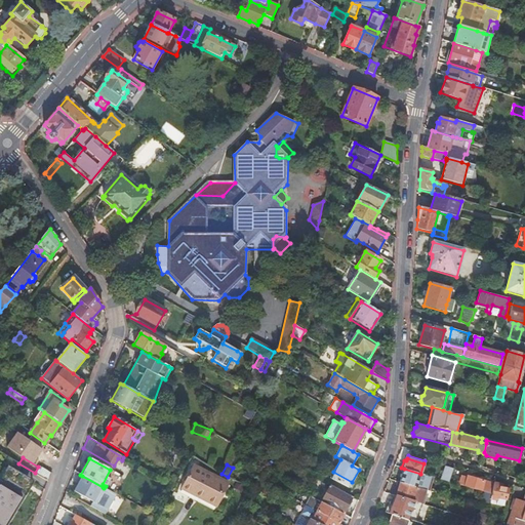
[(48,481),(51,474),(38,467),(35,473),(48,481)]
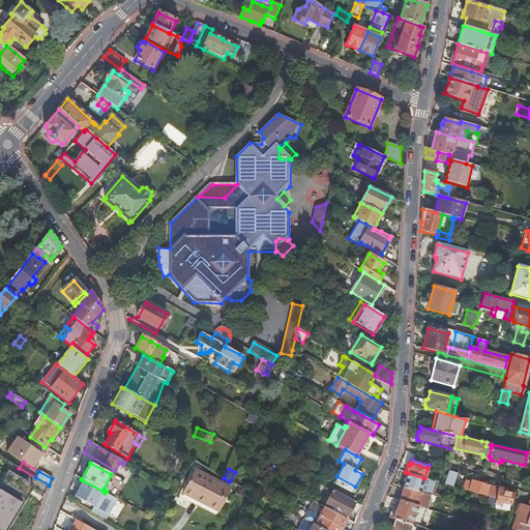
[(195,471),(184,491),(183,493),(201,502),(218,511),(230,490),(195,471)]
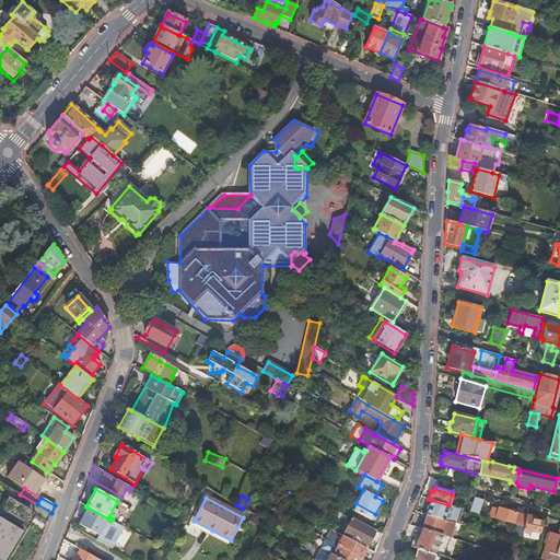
[(479,514),(483,501),(475,498),(470,512),(479,514)]
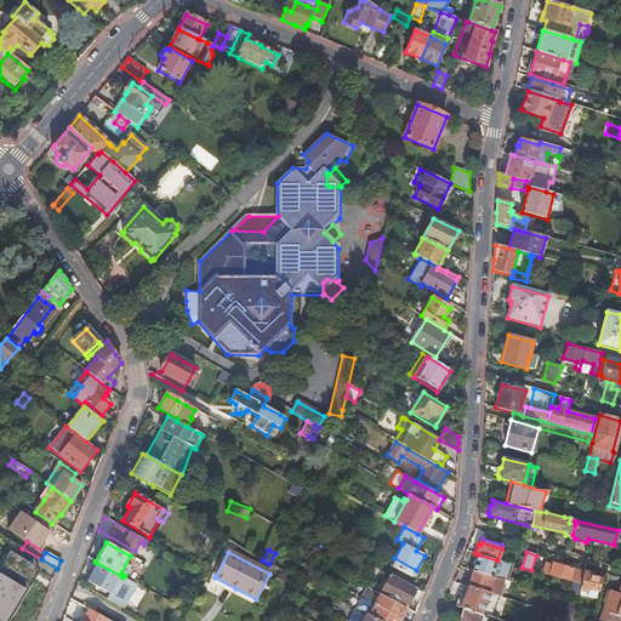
[(24,563),(10,553),(0,569),(0,620),(4,620),(7,616),(6,616),(18,596),(20,597),(29,581),(21,576),(21,577),(17,575),(24,563)]
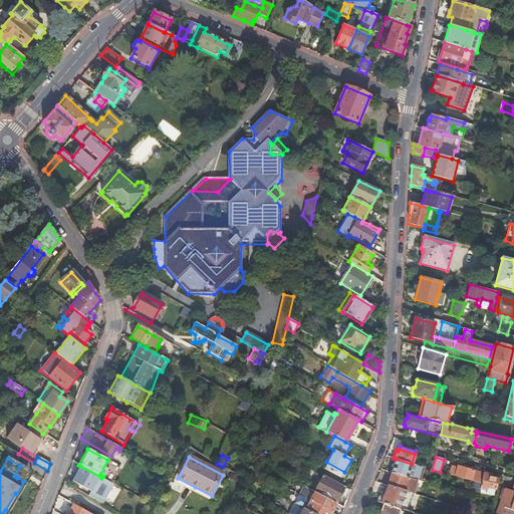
[(420,481),(425,467),(412,464),(396,459),(392,472),(408,478),(417,480),(420,481)]
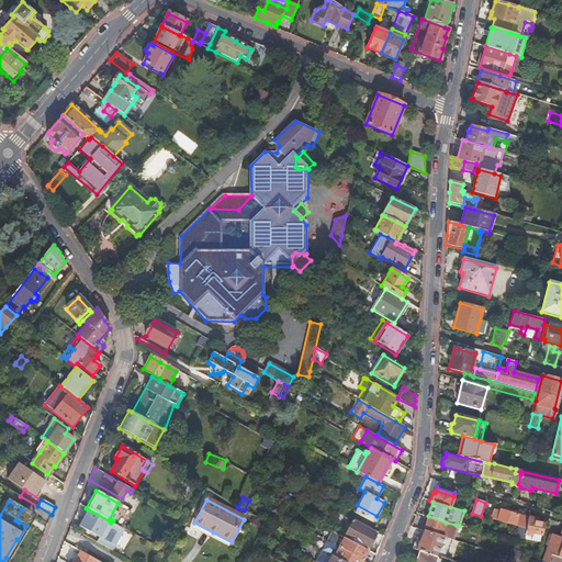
[(377,516),(357,505),(353,514),(372,524),(377,516)]
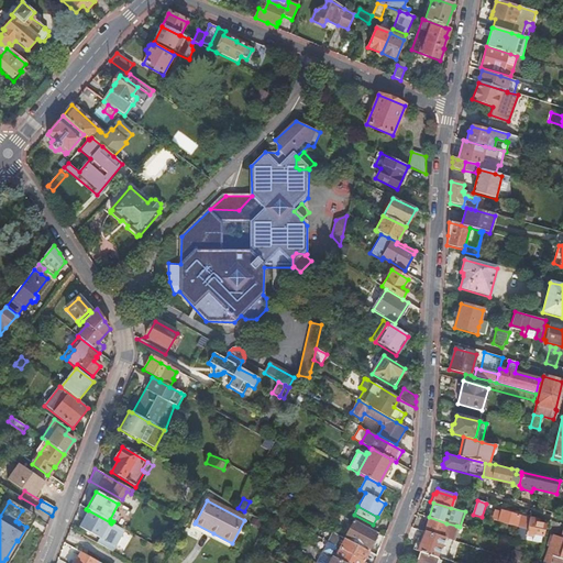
[(7,562),(35,518),(22,510),(15,521),(19,523),(19,522),(26,527),(18,541),(17,540),(6,559),(7,559),(3,562),(7,562)]
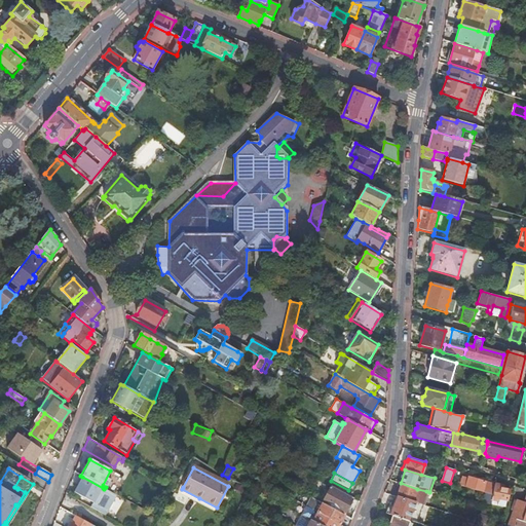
[(99,494),(103,488),(82,477),(74,493),(94,503),(97,497),(100,499),(102,495),(99,494)]
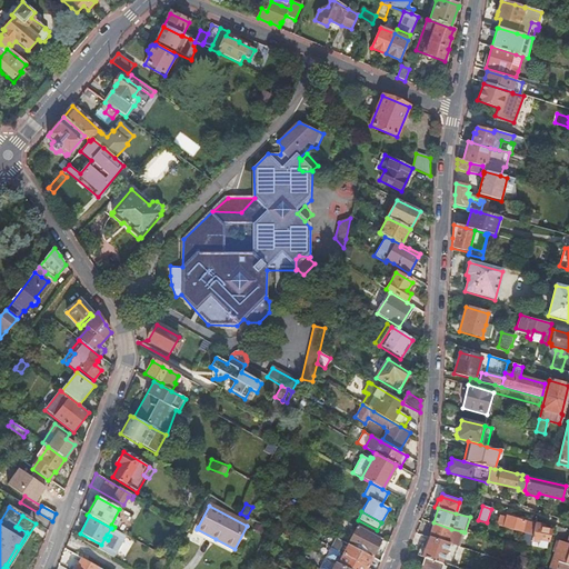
[(532,536),(535,525),(507,517),(506,520),(499,518),(497,522),(495,522),(493,525),(525,533),(532,536)]
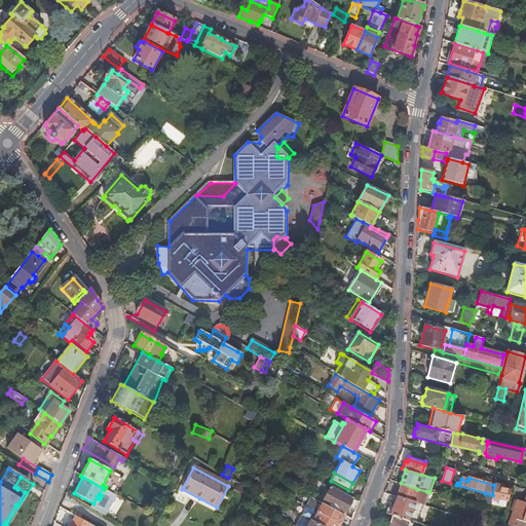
[(417,489),(401,483),(399,483),(397,488),(399,489),(397,497),(413,502),(415,503),(422,505),(426,491),(417,489)]
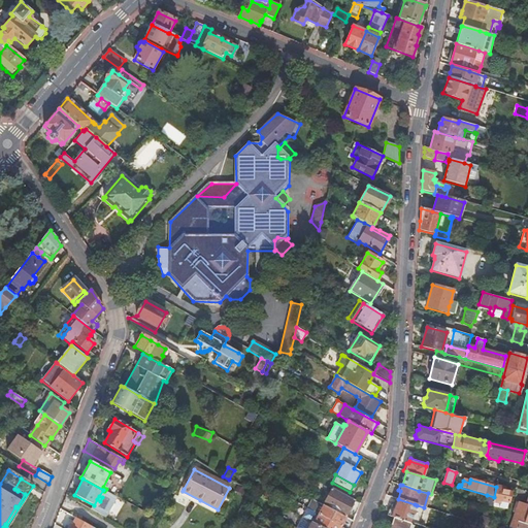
[(237,486),(234,491),(243,496),(246,491),(237,486)]
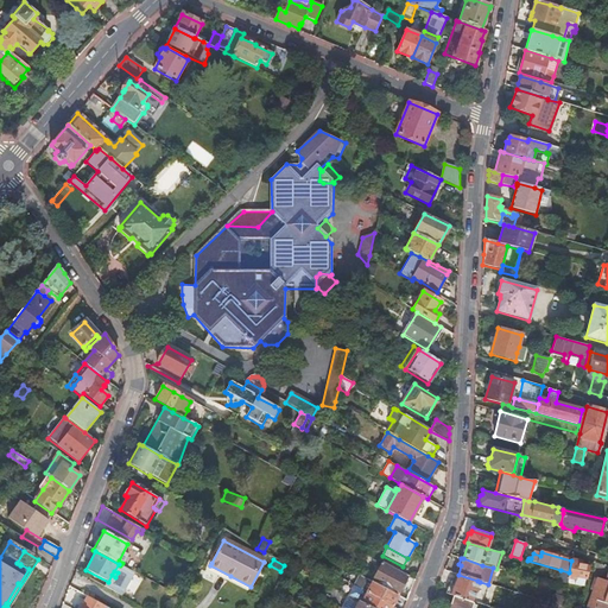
[(580,561),(572,559),(571,561),(569,572),(561,570),(559,576),(568,578),(576,581),(576,577),(586,578),(588,567),(578,565),(580,561)]
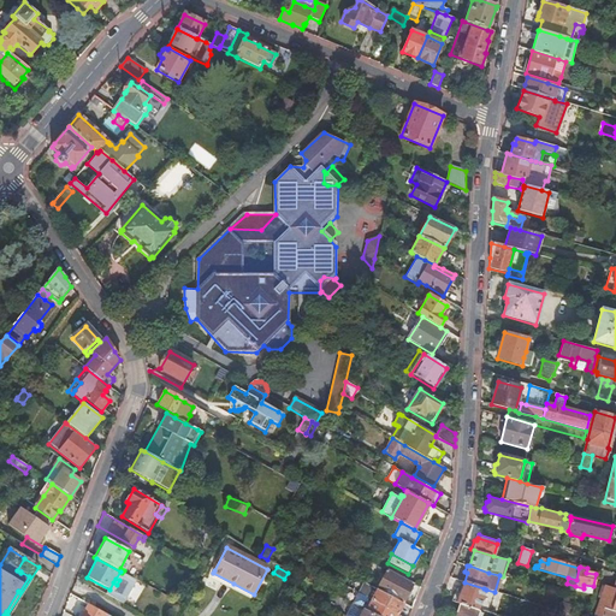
[(388,570),(377,590),(401,603),(412,582),(388,570)]
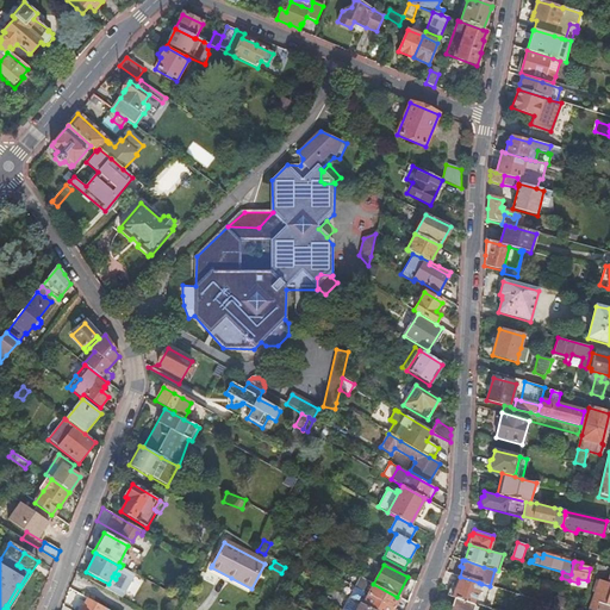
[(604,604),(609,589),(609,576),(608,584),(599,582),(598,585),(595,583),(591,592),(595,593),(589,609),(564,609),(562,609),(560,609),(559,609),(595,609),(597,602),(604,604)]
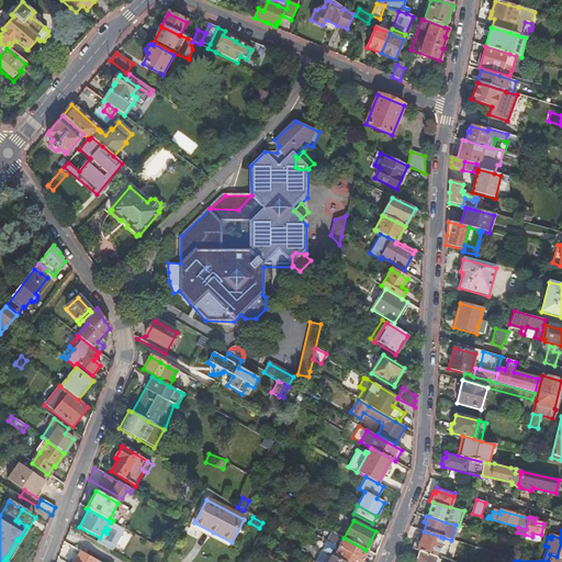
[(332,531),(326,541),(338,548),(344,538),(332,531)]
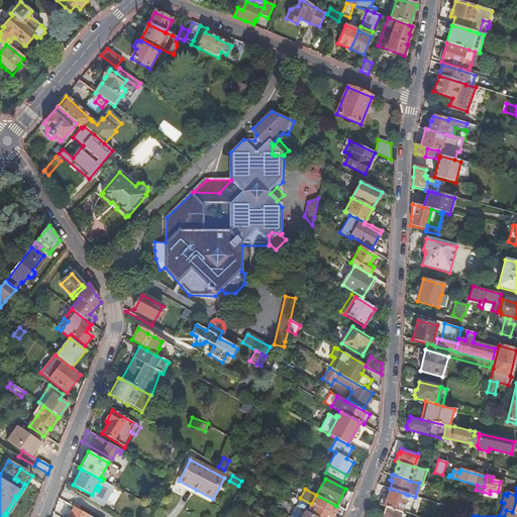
[(401,512),(408,495),(406,494),(390,489),(386,499),(382,498),(379,505),(386,507),(398,511),(401,512)]
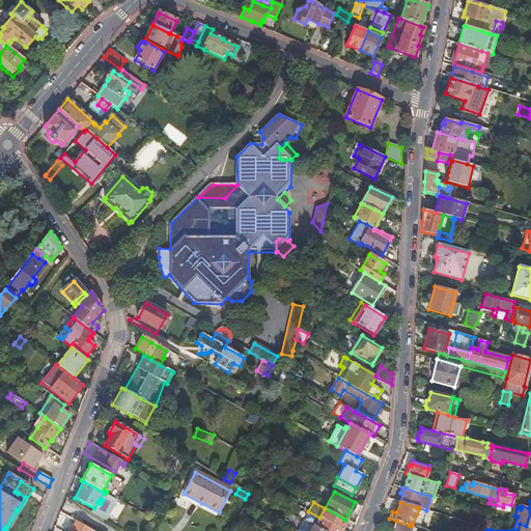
[(511,505),(503,504),(503,507),(502,511),(510,512),(511,505)]
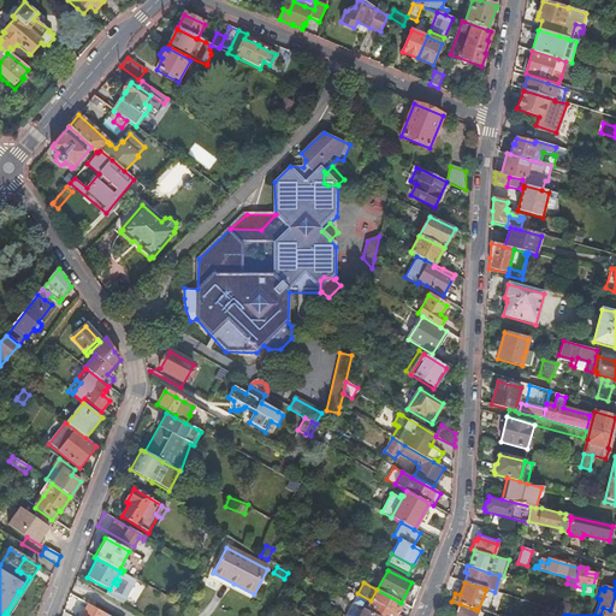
[(371,600),(397,614),(403,604),(401,603),(377,590),(371,600)]
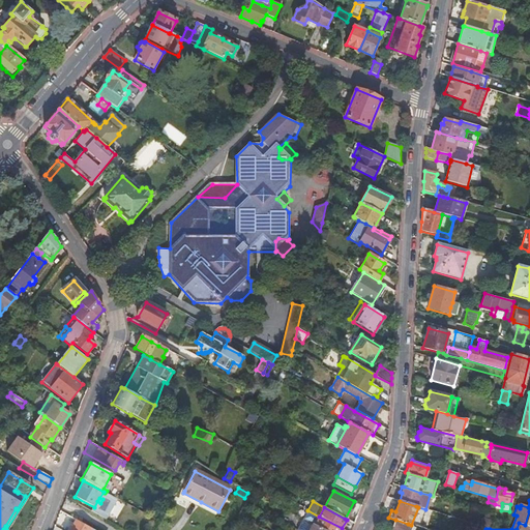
[(418,527),(425,509),(418,507),(411,525),(412,526),(418,527)]
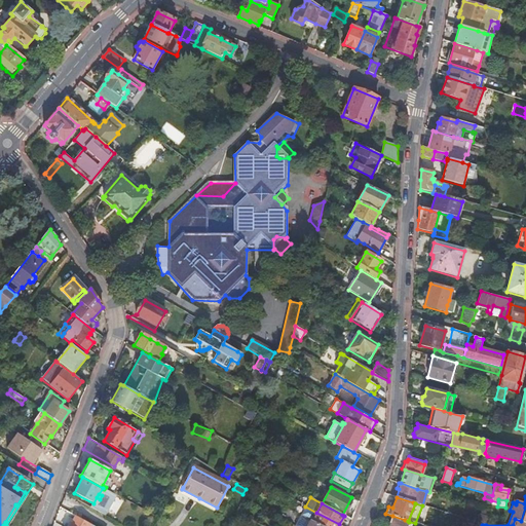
[(305,506),(300,516),(309,521),(312,522),(316,513),(305,506)]
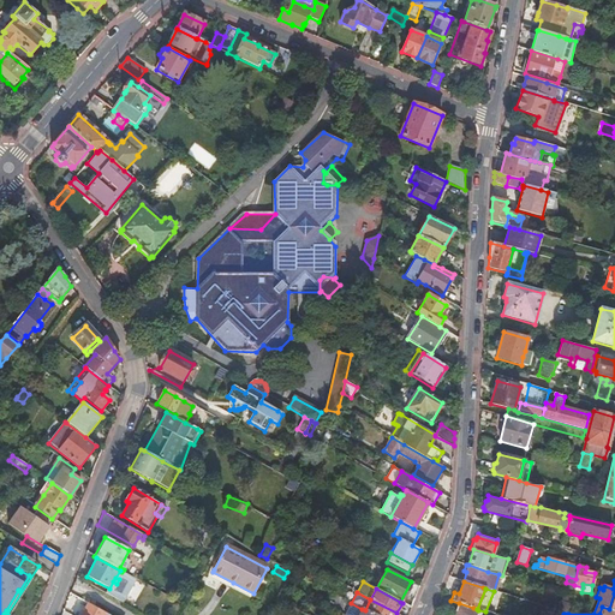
[(370,599),(365,610),(374,614),(395,614),(396,613),(370,599)]
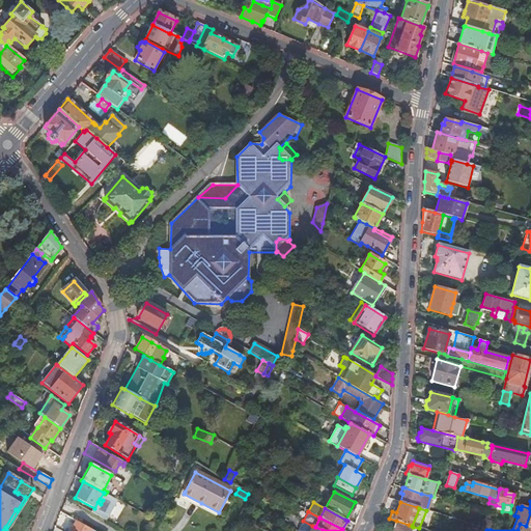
[(93,530),(77,521),(71,530),(93,530)]
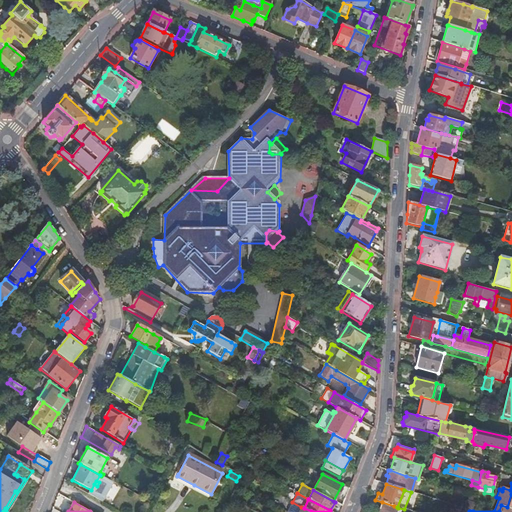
[(391,511),(394,506),(382,502),(378,511),(391,511)]
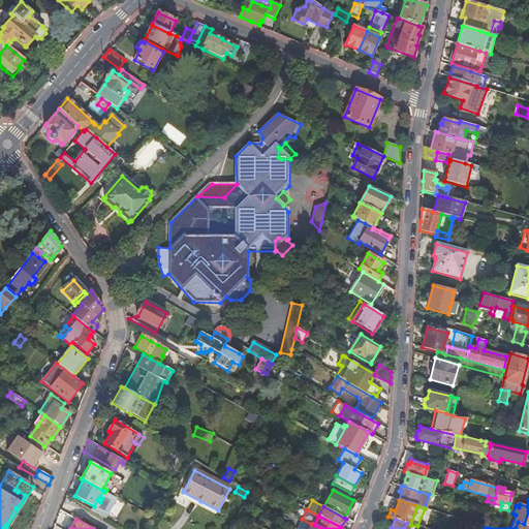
[(486,528),(488,528),(490,521),(483,519),(480,526),(486,528)]
